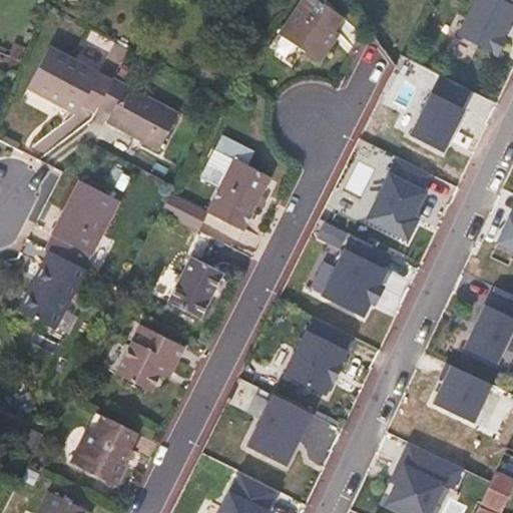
[(343,18),(317,0),(300,0),(278,33),(320,62),(339,34),(334,31),(343,18)]
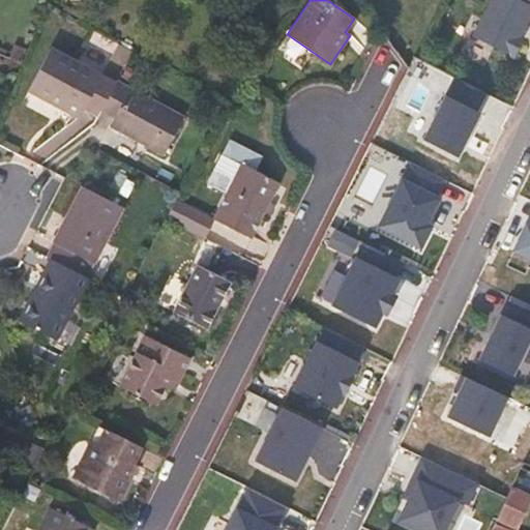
[(491,0),(473,36),(513,57),(529,25),(529,5),(518,0),(491,0)]
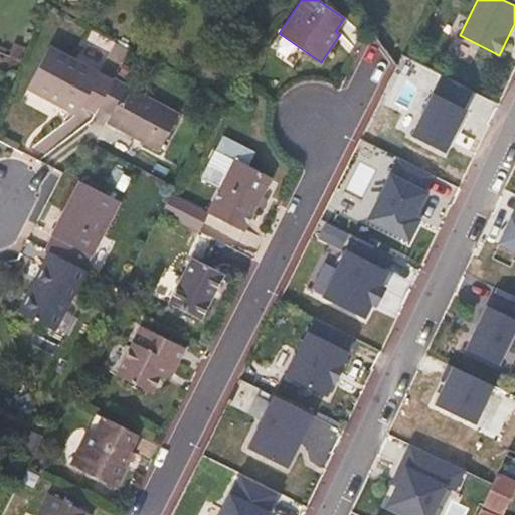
[(452,49),(471,58),(477,47),(458,38),(452,49)]
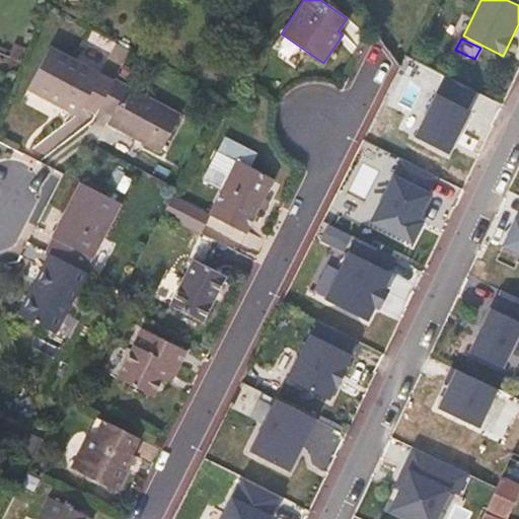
[(99,109),(115,81),(50,48),(28,89),(77,116),(80,108),(96,116),(99,109)]
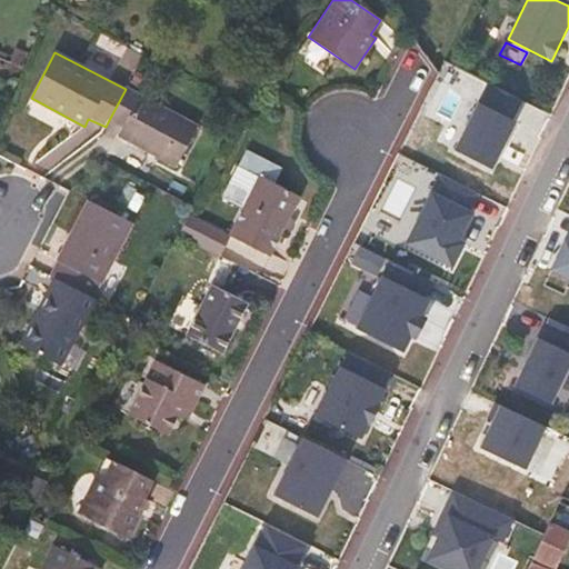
[(516,119),(523,99),(483,83),(476,102),(516,119)]
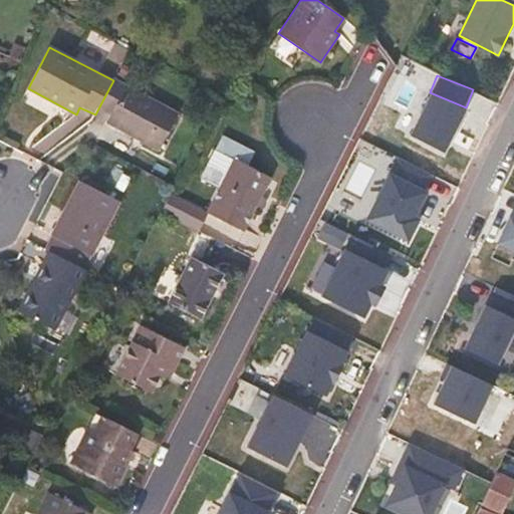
[(158,149),(177,113),(113,80),(98,108),(109,114),(105,122),(158,149)]
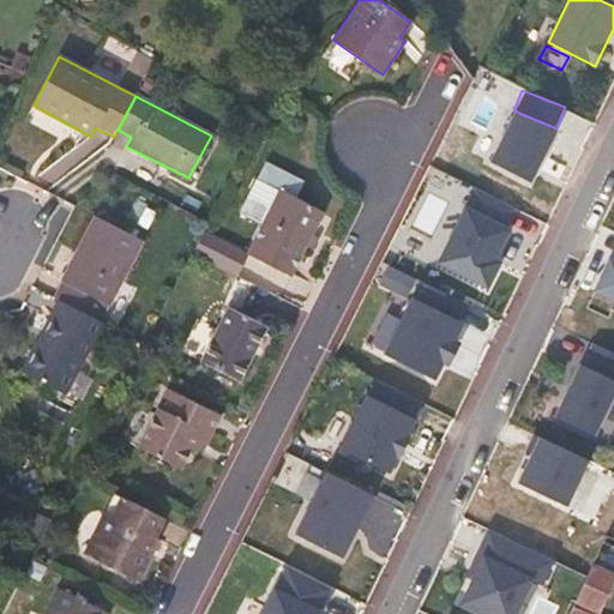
[(516,113),(488,167),(530,188),(559,134),(516,113)]
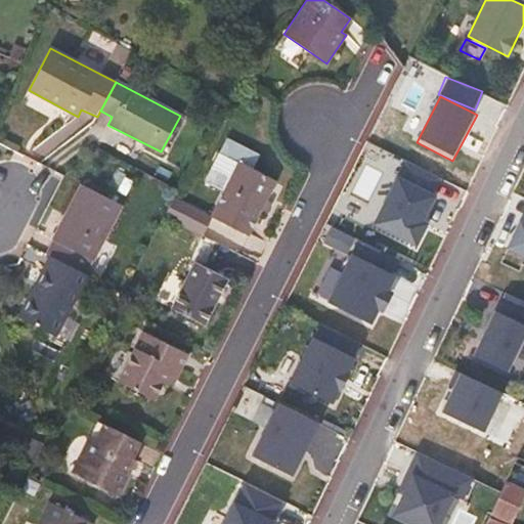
[(275,180),(238,162),(211,217),(249,235),(275,180)]
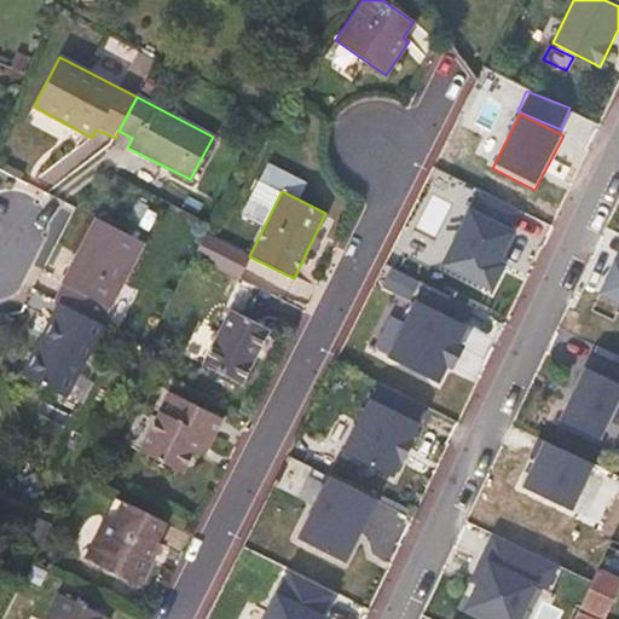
[(521,233),(472,210),(444,270),(493,293),(521,233)]
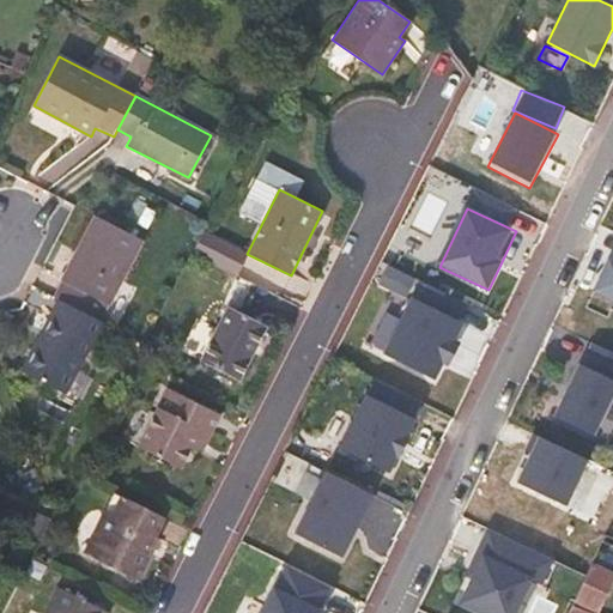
[(101,321),(141,242),(95,217),(54,296),(59,298),(101,321)]
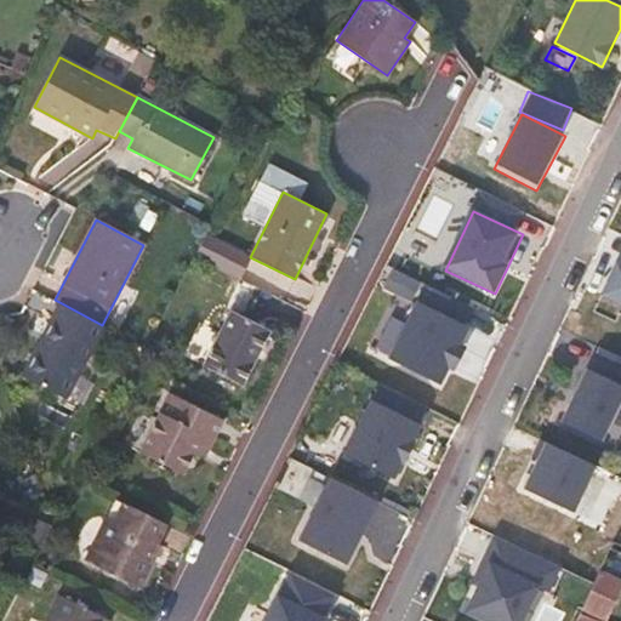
[(197,256),(239,277),(250,257),(206,235),(197,256)]
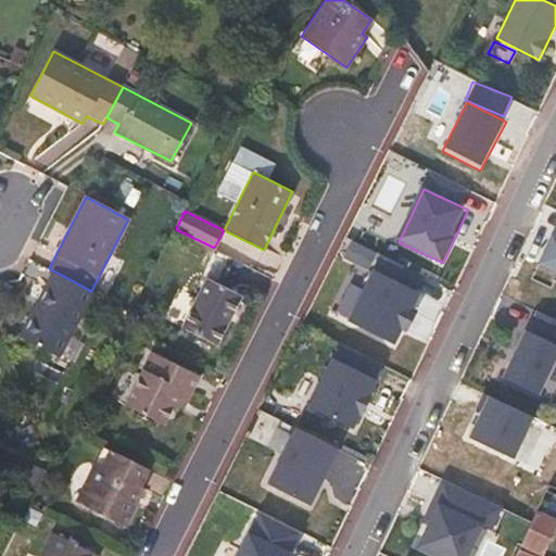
[(555,236),(552,234),(536,267),(555,276),(555,236)]
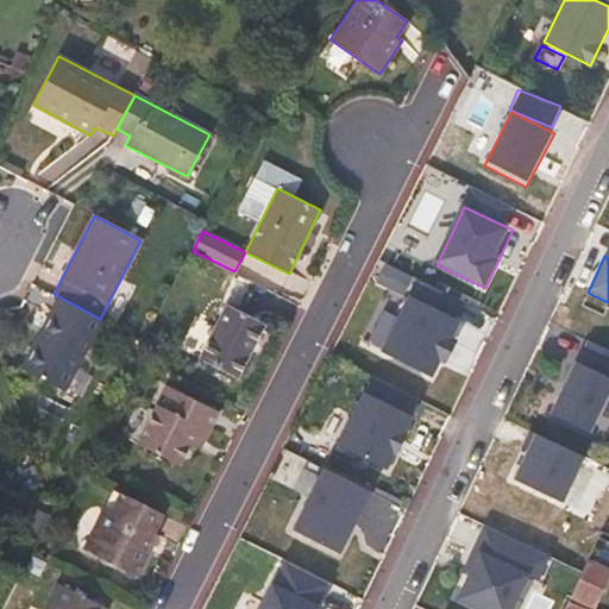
[(66,390),(102,320),(100,319),(58,296),(20,369),(66,390)]
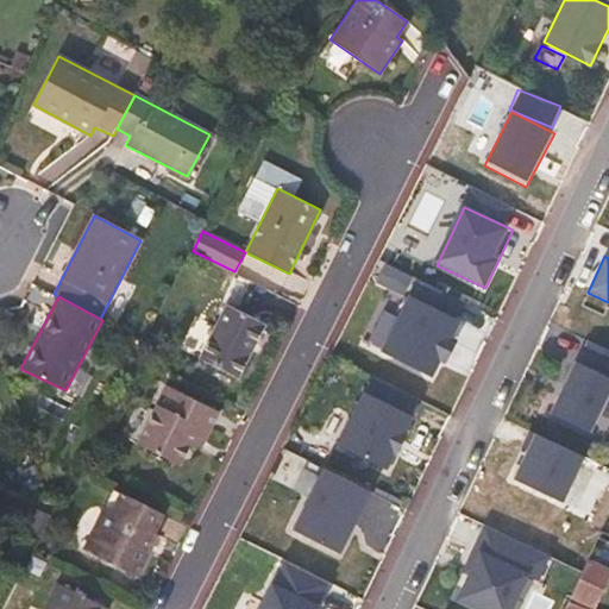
[(460,321),(409,297),(381,358),(432,382),(460,321)]
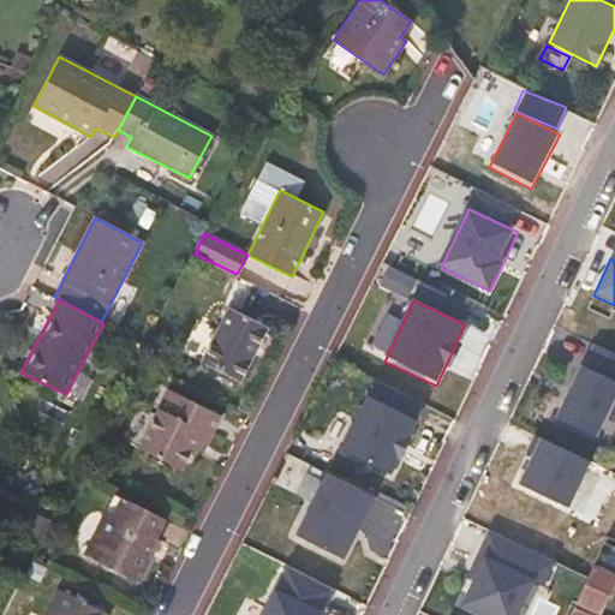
[(266,327),(230,310),(203,362),(239,380),(266,327)]
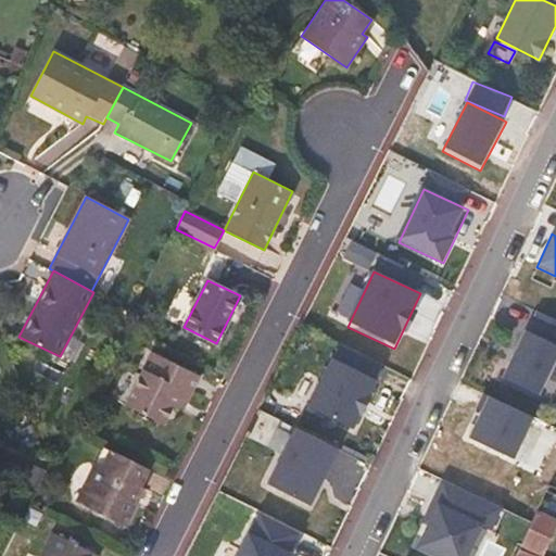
[(555,363),(555,319),(533,310),(494,396),(533,414),(555,363)]
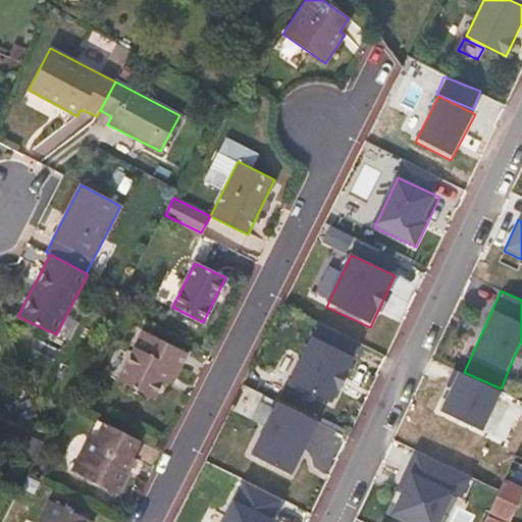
[(171,383),(187,354),(143,331),(118,380),(154,400),(160,386),(164,379),(171,383)]
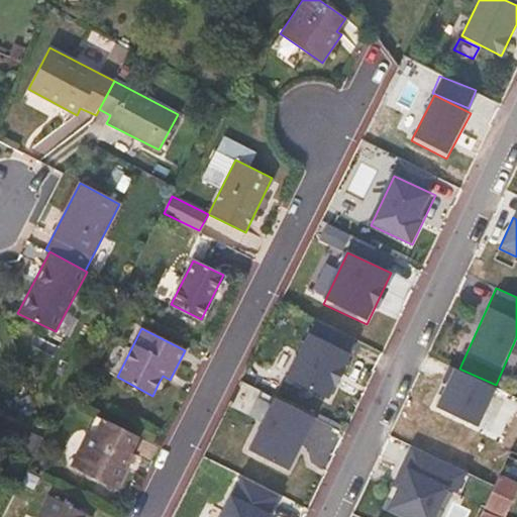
[(350,351),(308,331),(284,382),(326,402),(350,351)]
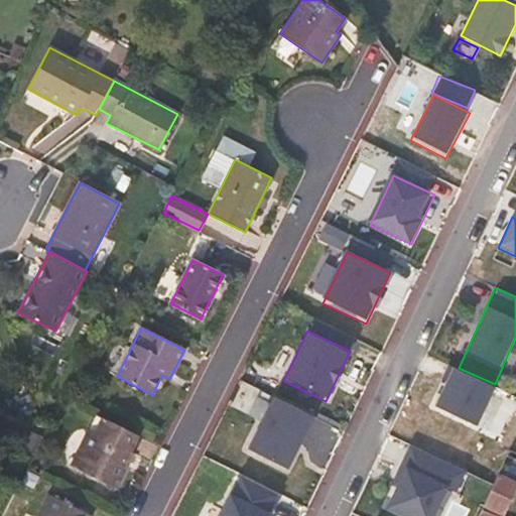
[(454,367),(434,408),(476,427),(495,384),(459,368),(454,367)]
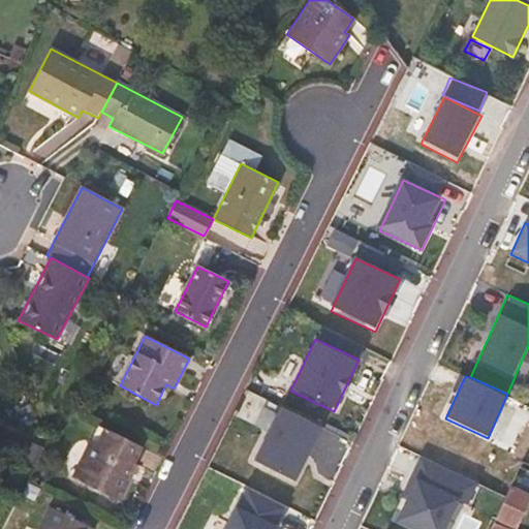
[(170,396),(174,389),(166,384),(162,392),(170,396)]
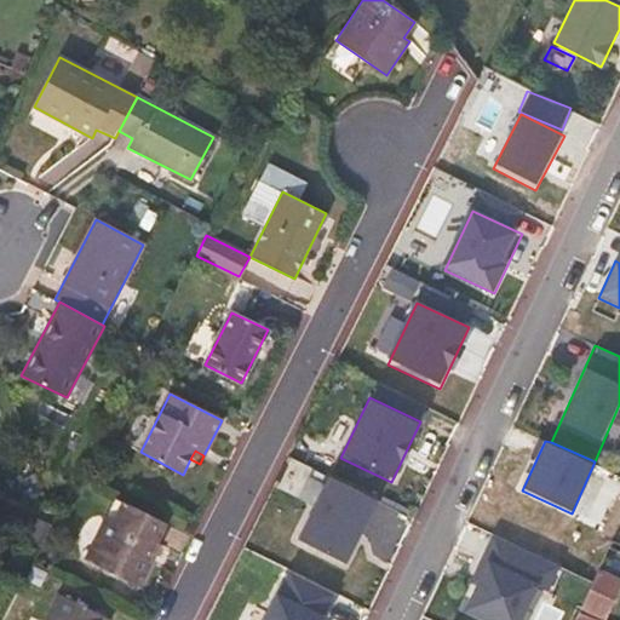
[(379,507),(328,483),(299,544),(350,568),(379,507)]
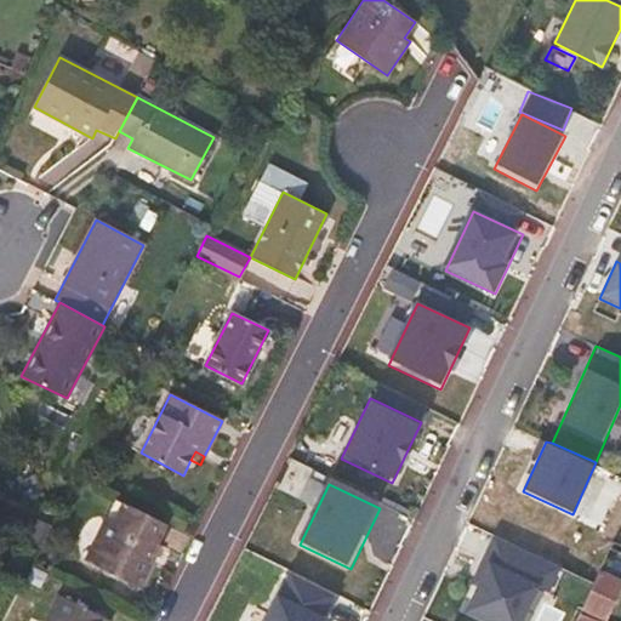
[(113,520),(121,503),(114,500),(106,518),(113,520)]
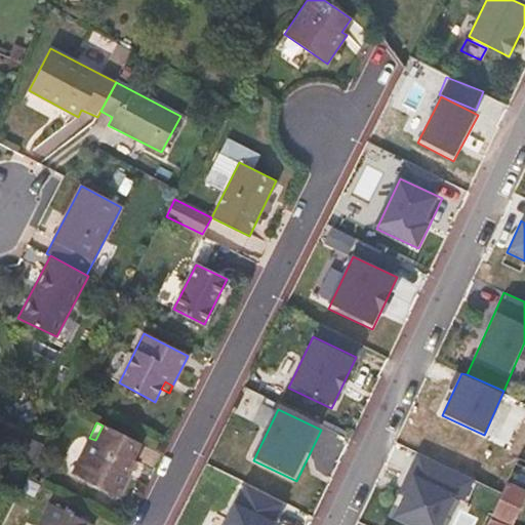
[(132,458),(140,443),(103,426),(95,440),(89,438),(72,474),(118,497),(136,460),(132,458)]
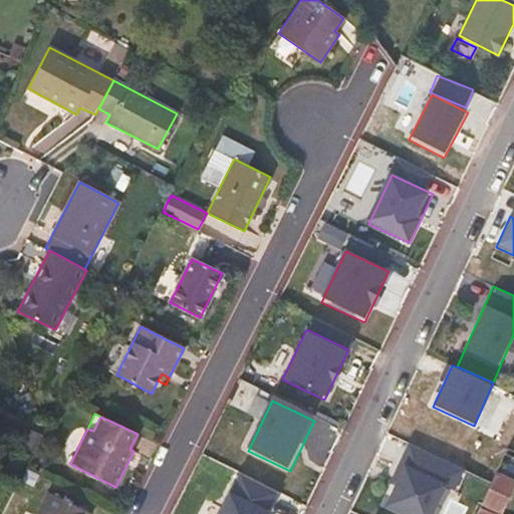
[(468,471),(411,445),(381,506),(399,513),(433,513),(446,487),(458,492),(468,471)]
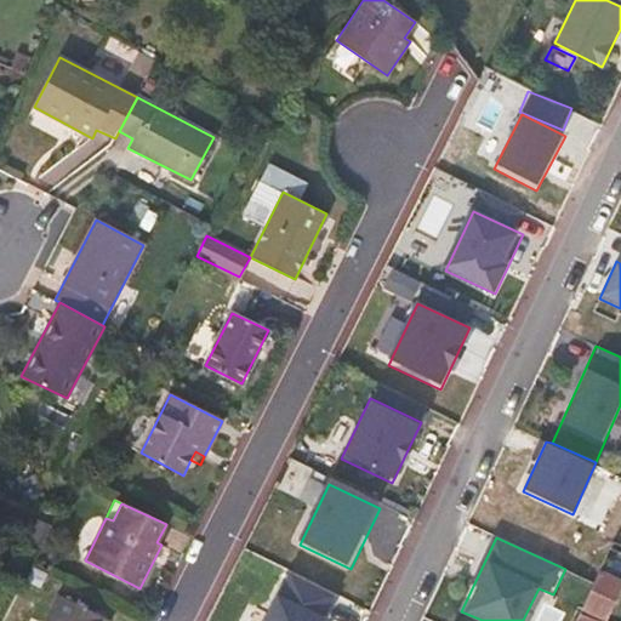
[(607,620),(620,588),(620,580),(600,571),(582,610),(607,620)]
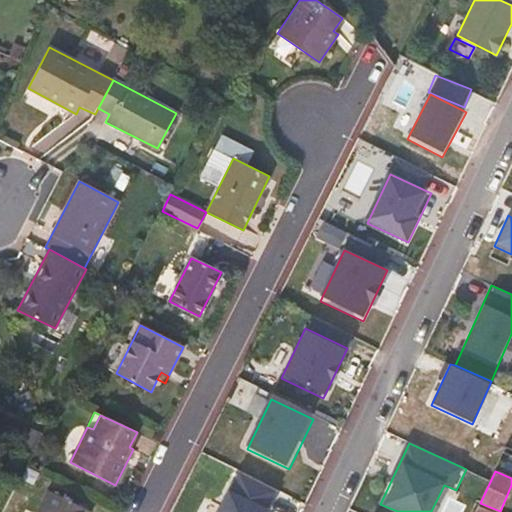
[(216,511),(272,511),(281,494),(236,472),(216,511)]
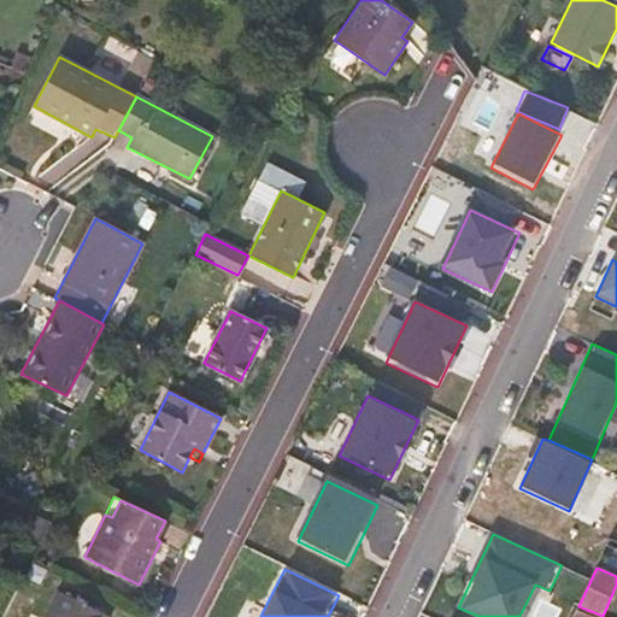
[(107,616),(109,616),(58,592),(45,616),(107,616)]
